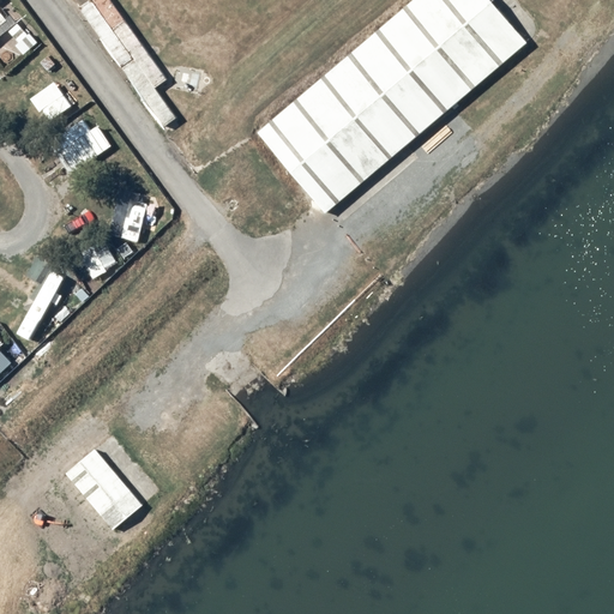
[(134,59),(92,0),(89,0),(79,7),(122,67),(134,59)]
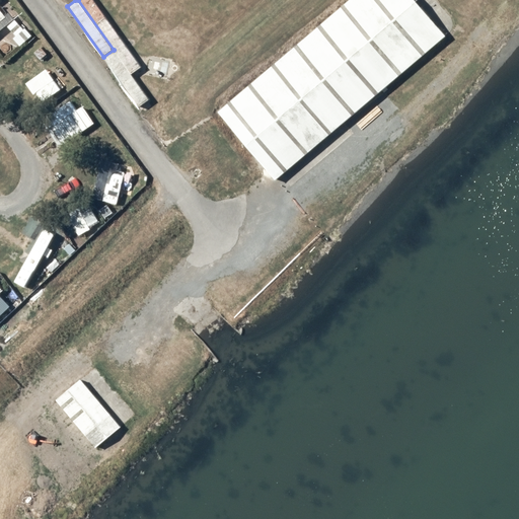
[(106,18),(92,0),(78,0),(96,25),(106,18)]
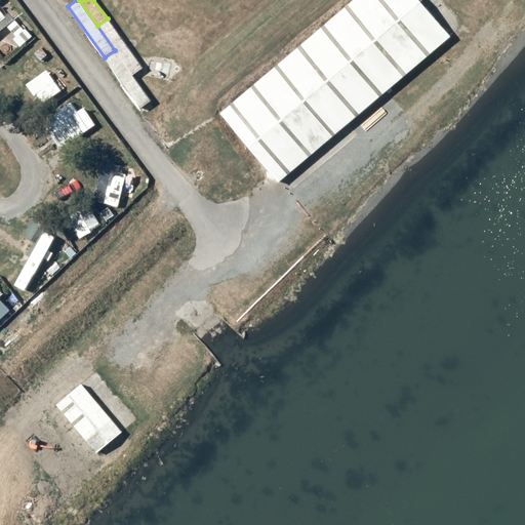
[(419,0),(353,0),(218,113),(278,183),(451,37),(419,0)]
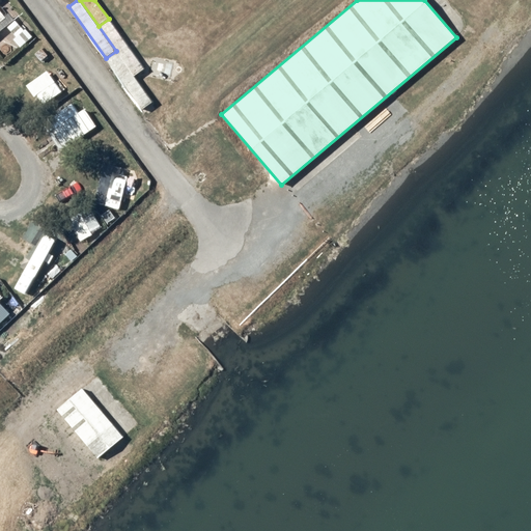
[(134,76),(144,68),(109,19),(99,26),(116,51),(134,76)]
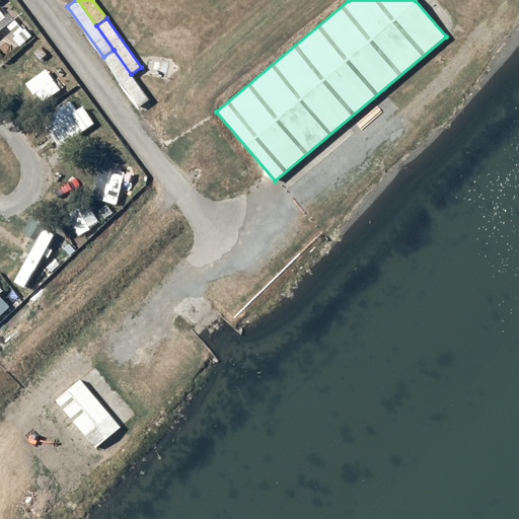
[(138,106),(148,99),(131,74),(114,50),(103,57),(138,106)]
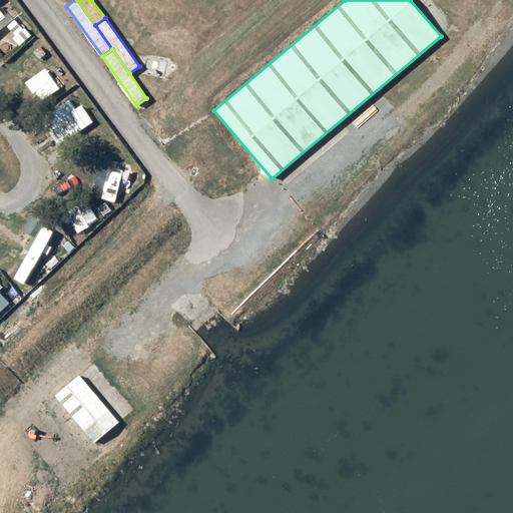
[(120,420),(82,374),(55,395),(95,442),(120,420)]
